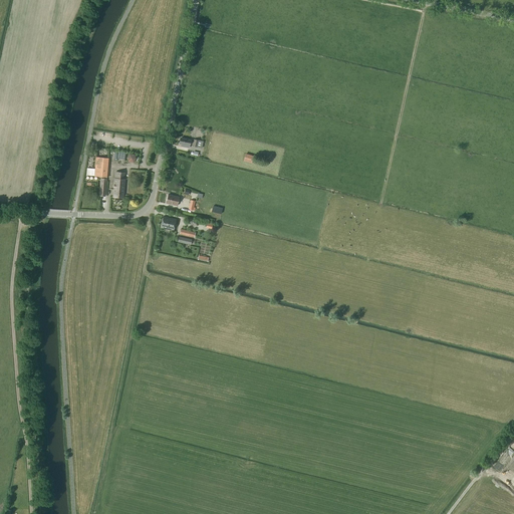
[(181,139),(180,144),(182,145),(182,147),(189,148),(190,141),(181,139)]
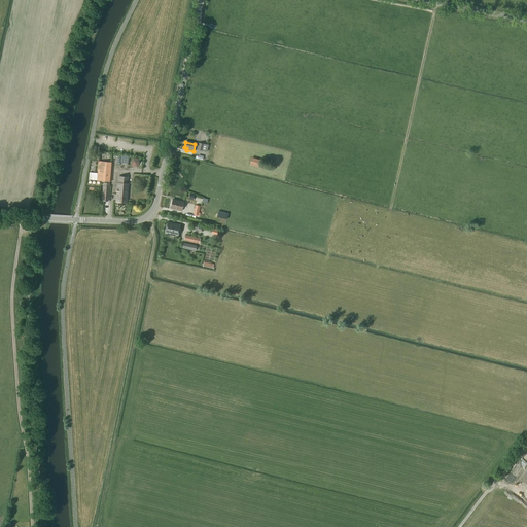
[(199,143),(197,150),(206,152),(208,145),(199,143)]
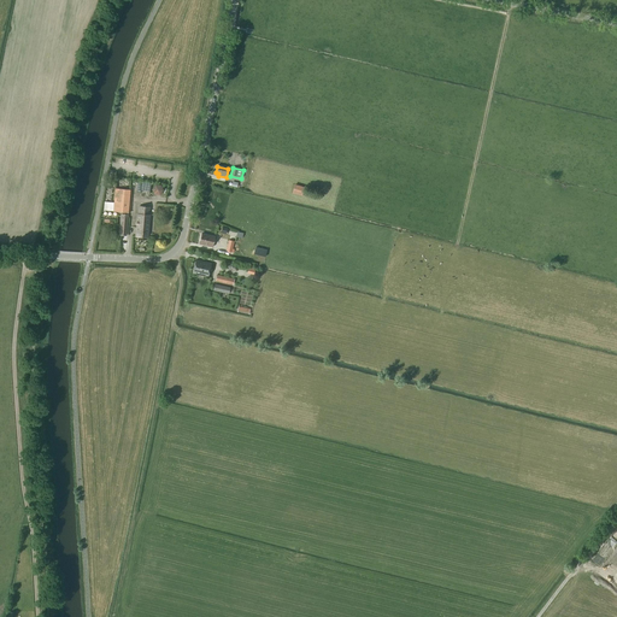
[(154,194),(160,195),(163,191),(160,186),(156,184),(152,189),(154,194)]
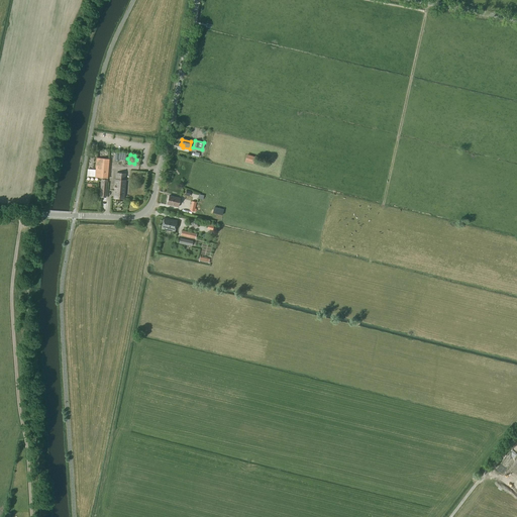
[(97,159),(95,177),(108,178),(109,160),(97,159)]
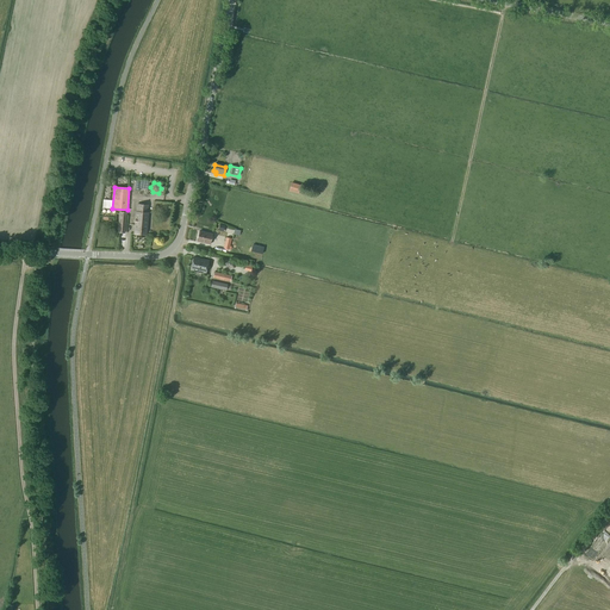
[(147,235),(148,213),(148,205),(137,205),(137,212),(135,234),(147,235)]
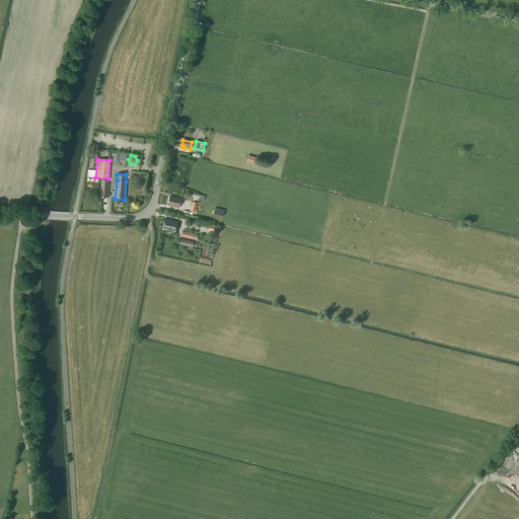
[(169,197),(169,199),(167,205),(178,208),(180,200),(169,197)]
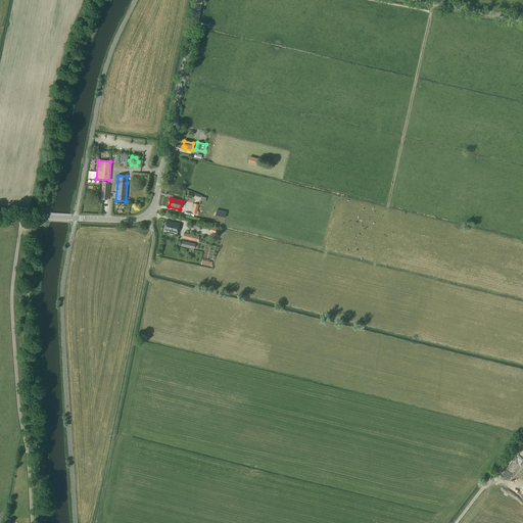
[(167,221),(163,232),(176,235),(179,224),(167,221)]
